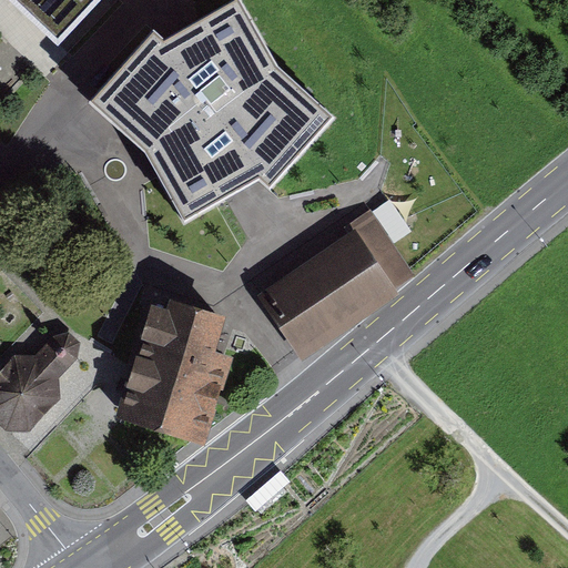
[(12,0),(60,43),(98,0),(12,0)]
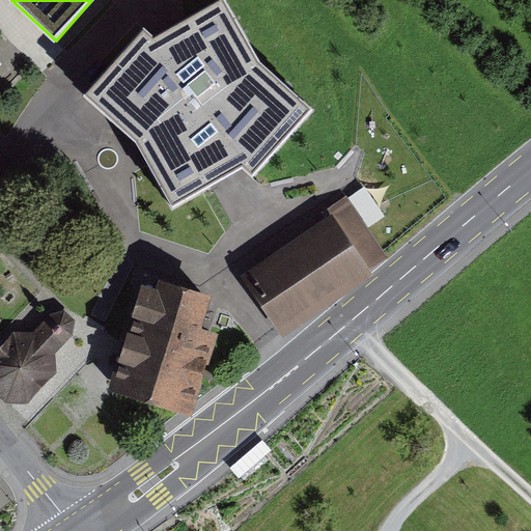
[(135,143),(172,211),(243,167),(255,175),(315,114),(259,60),(226,0),(221,0),(152,38),(145,29),(87,95),(135,143)]
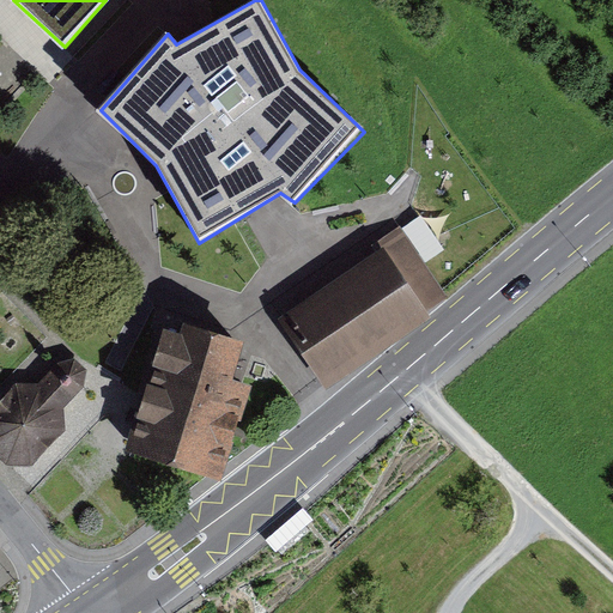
[(290,322),(327,378),(418,319),(380,262),(290,322)]
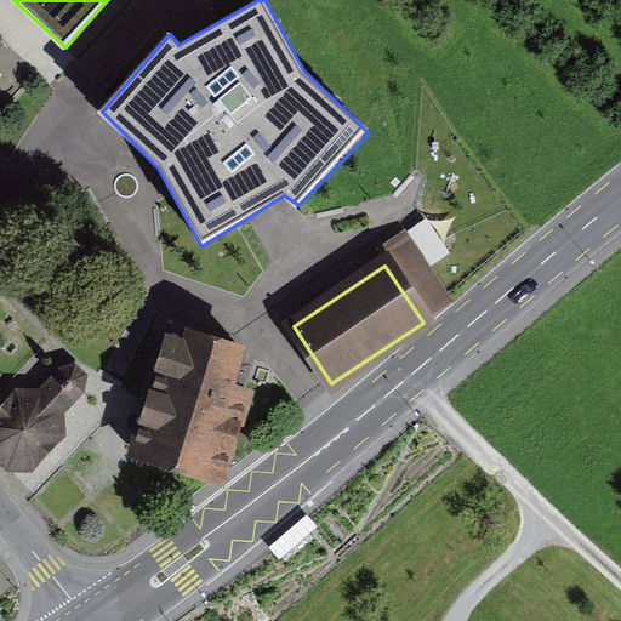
[(136,456),(218,479),(241,399),(228,396),(240,355),(189,341),(177,381),(159,376),(136,456)]
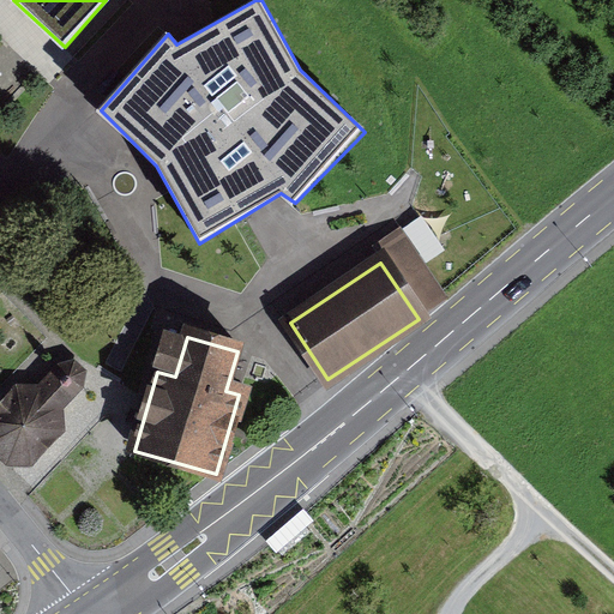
[(30,379),(0,404),(0,441),(18,462),(38,459),(76,425),(71,401),(88,385),(88,374),(80,368),(70,371),(55,386),(30,379)]
